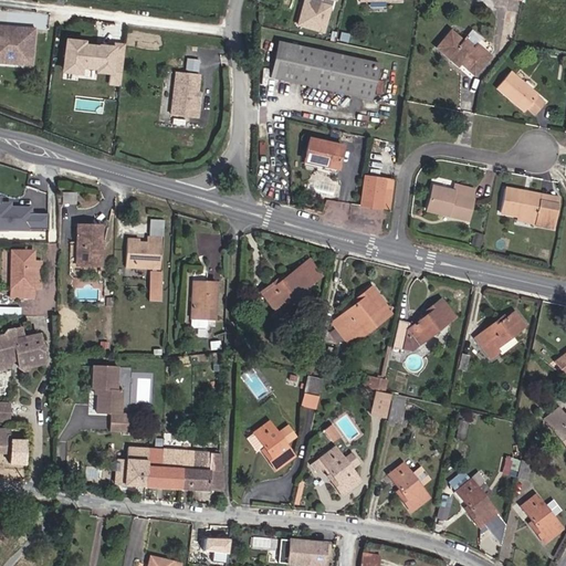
[(311,0),(311,2),(305,1),(299,25),(323,32),(329,8),(321,4),(321,0),(311,0)]
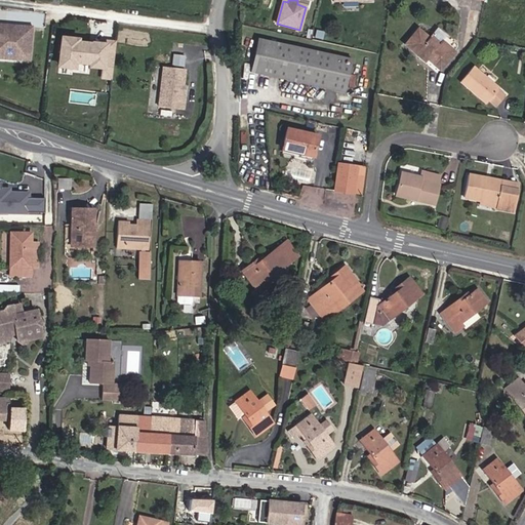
[(31,55),(33,27),(0,24),(0,58),(6,59),(7,53),(31,55)]
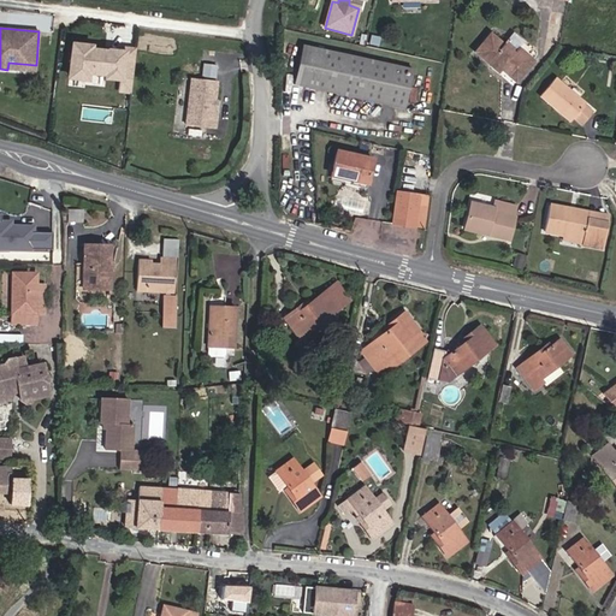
[(534,61),(519,49),(514,54),(491,34),(475,52),(495,69),(497,65),(502,70),(516,82),(534,61)]
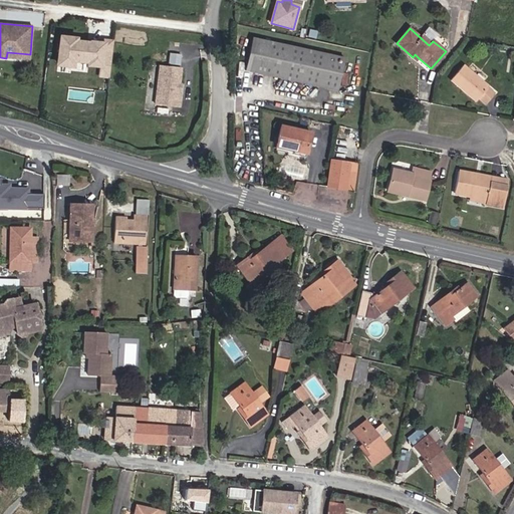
[(75,33),(61,31),(58,58),(72,59),(73,53),(90,55),(89,58),(100,59),(99,68),(110,69),(113,42),(102,41),(103,38),(91,37),(91,38),(75,36),(75,33)]
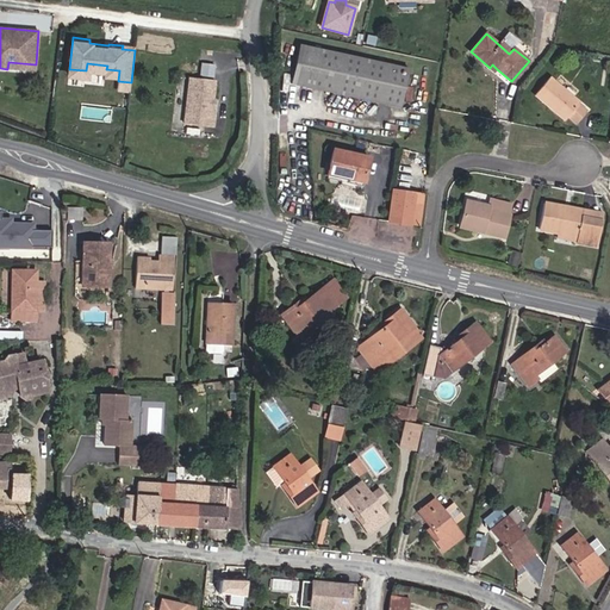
[(400,107),(409,69),(299,45),(291,83),(400,107)]
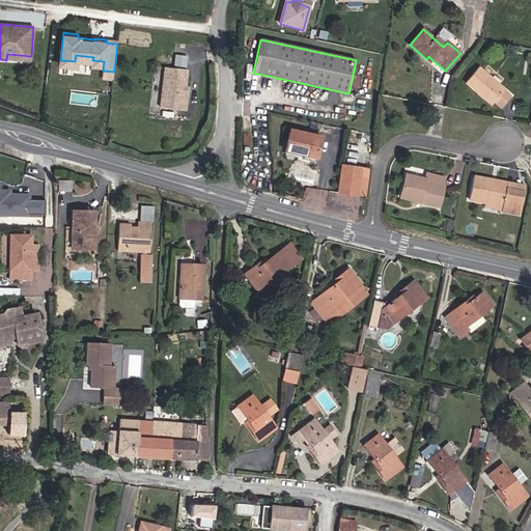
[(186,67),(187,57),(175,55),(174,66),(186,67)]
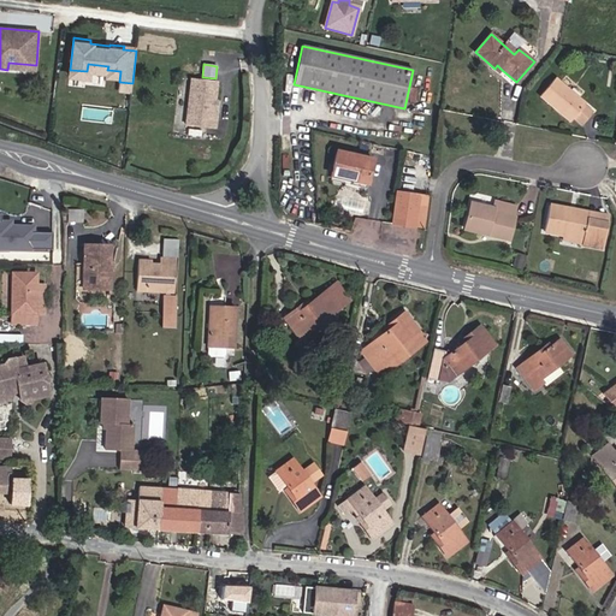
[(585,104),(555,78),(540,96),(556,110),(558,105),(574,118),(582,125),(592,113),(584,106),(585,104)]
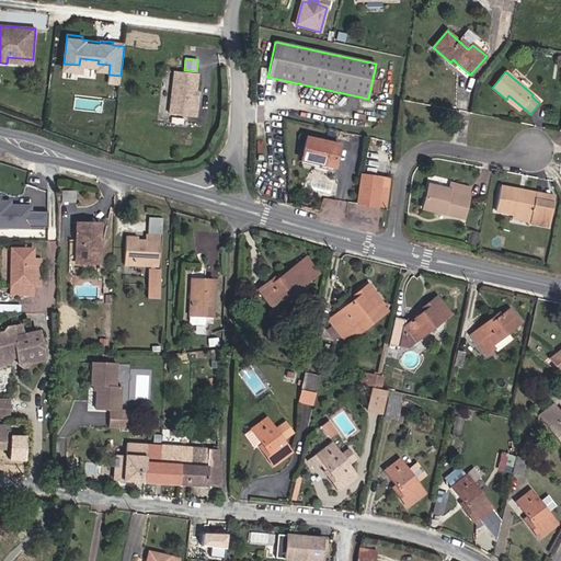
[(195,100),(196,92),(197,76),(174,73),(170,113),(196,116),(197,107),(194,107),(195,100)]
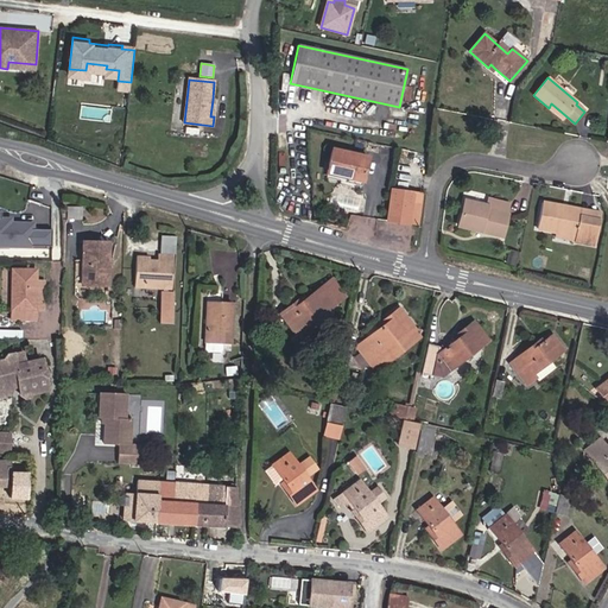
[(567,116),(551,103),(549,108),(563,120),(567,116)]
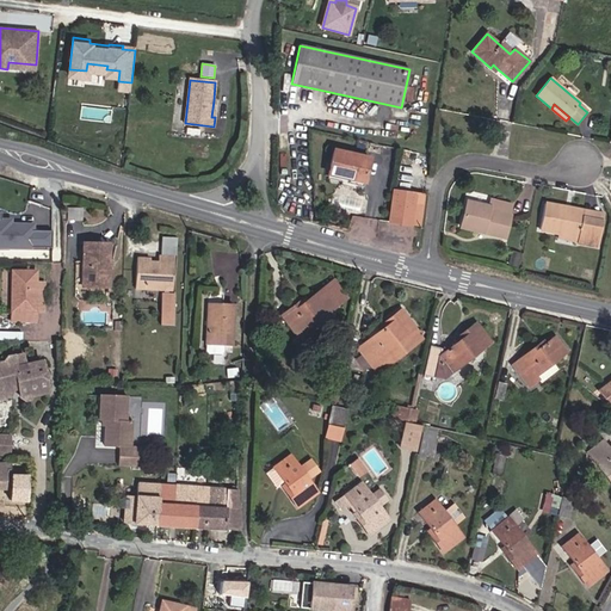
[(364,184),(370,159),(333,149),(327,174),(364,184)]
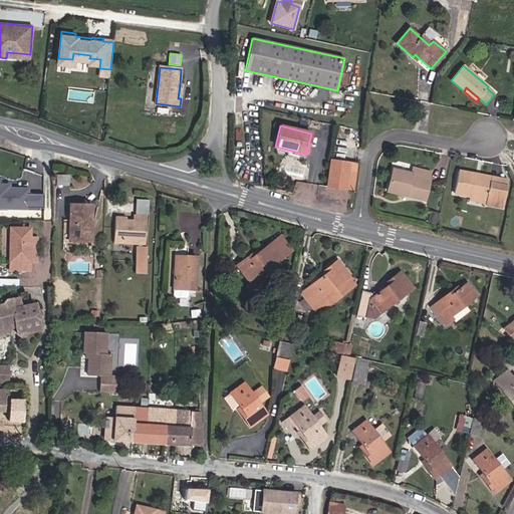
[(346,190),(350,164),(330,161),(326,188),(346,191),(346,190)]
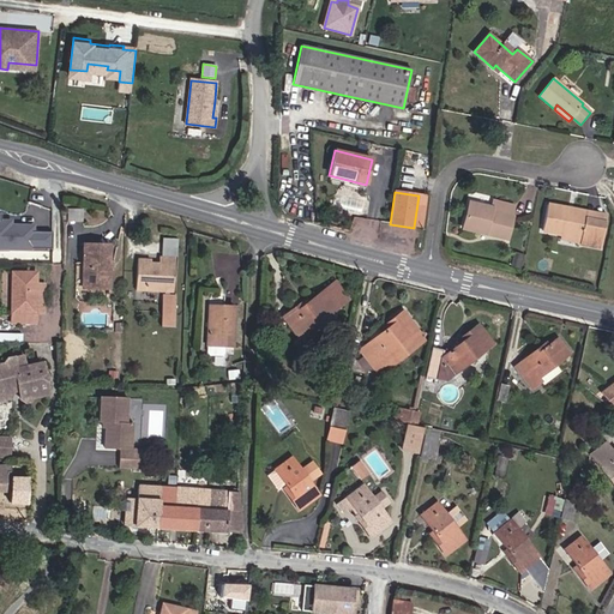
[(423,228),(427,197),(419,196),(414,227),(423,228)]
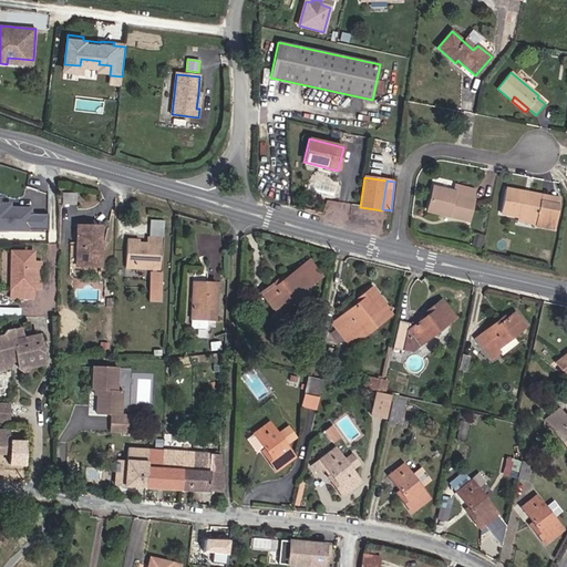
[(468,222),(474,200),(473,199),(475,191),(455,186),(454,192),(433,187),(428,208),(449,214),(447,216),(468,222)]
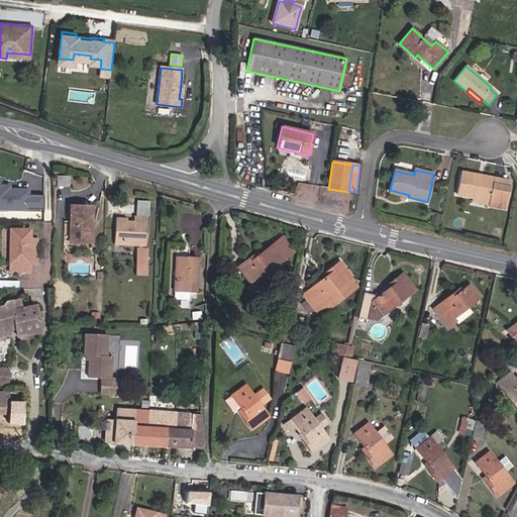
[(506,209),(510,187),(493,184),(494,178),(460,172),(456,195),(473,198),(490,201),(489,204),(489,206),(506,209)]
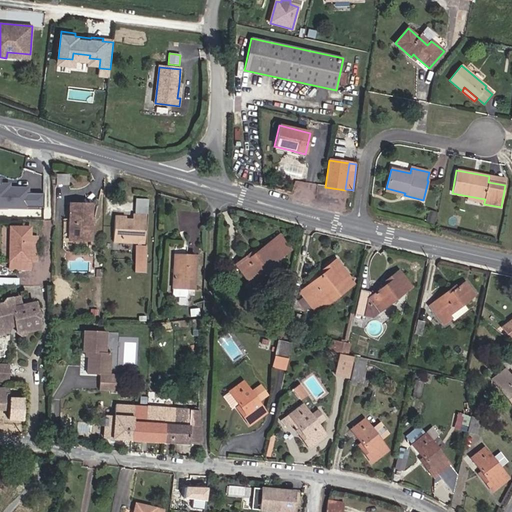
[(69,185),(69,174),(57,174),(57,185),(69,185)]
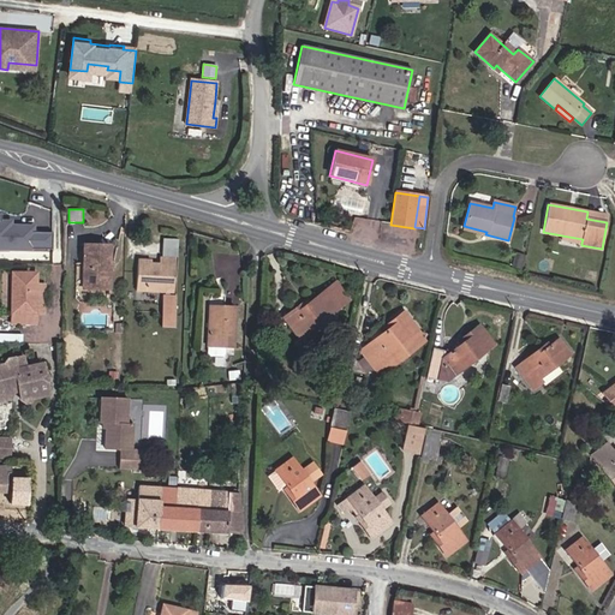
[(0,248),(53,249),(53,231),(35,231),(35,221),(0,221),(0,212),(0,248)]
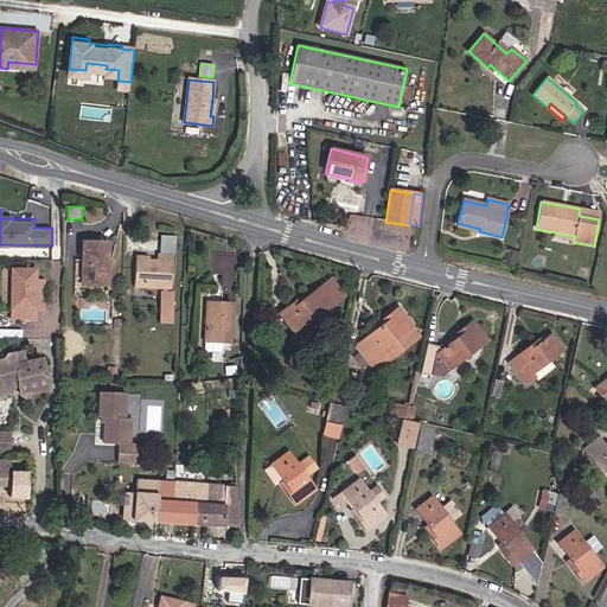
[(599,219),(600,213),(580,209),(579,216),(599,219)]
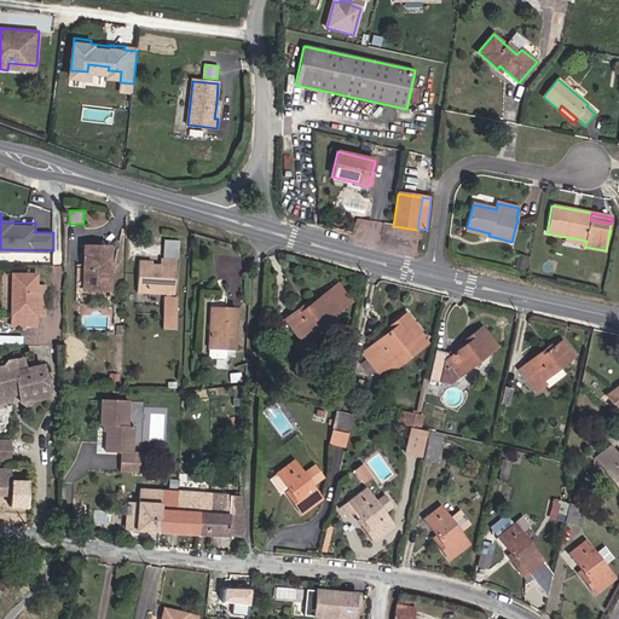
[(109,291),(110,247),(85,247),(84,290),(109,291)]
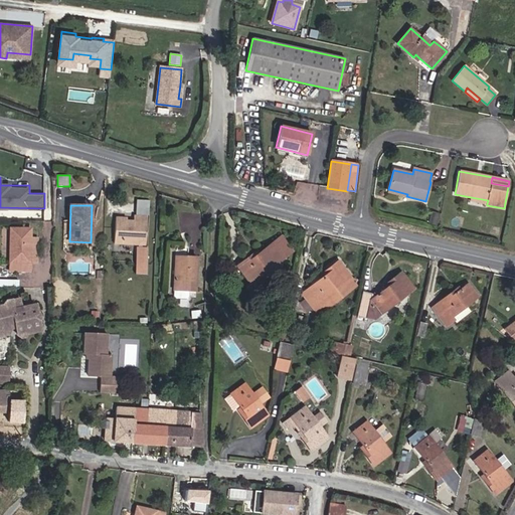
[(438,225),(440,214),(432,212),(428,223),(438,225)]
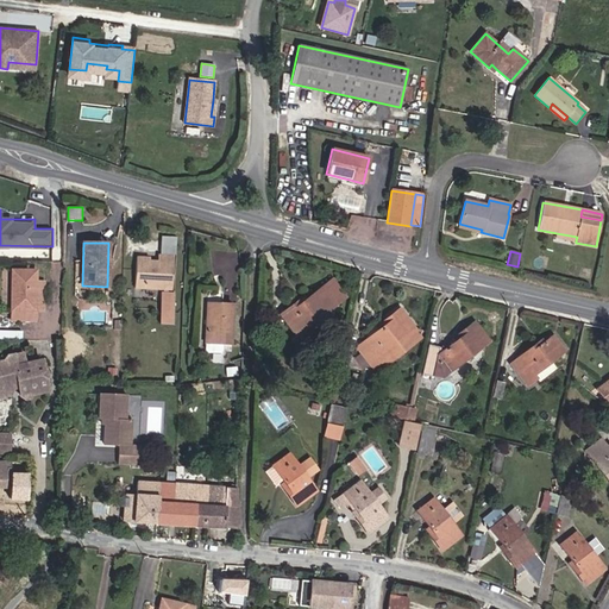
[(171,289),(174,256),(157,255),(157,262),(149,262),(145,262),(145,258),(136,257),(135,288),(171,289)]
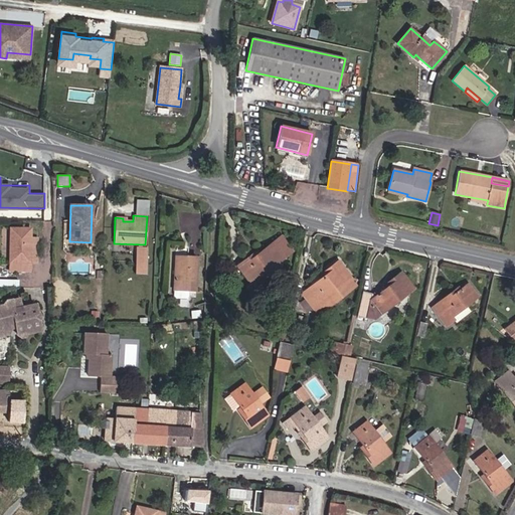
[(29,239),(29,228),(10,228),(10,272),(29,272),(29,261),(29,239)]
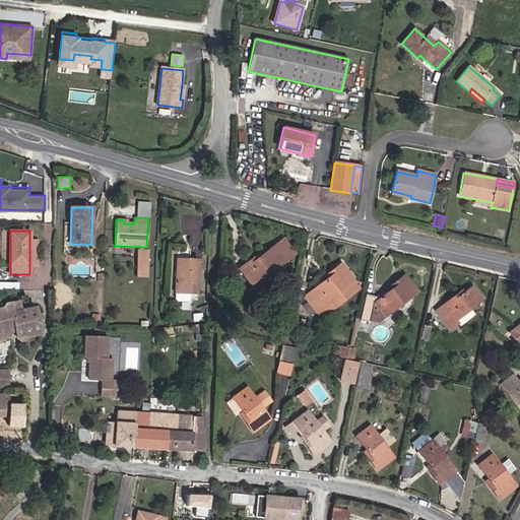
[(254,286),(296,254),(283,239),(258,258),(256,256),(240,268),(254,286)]
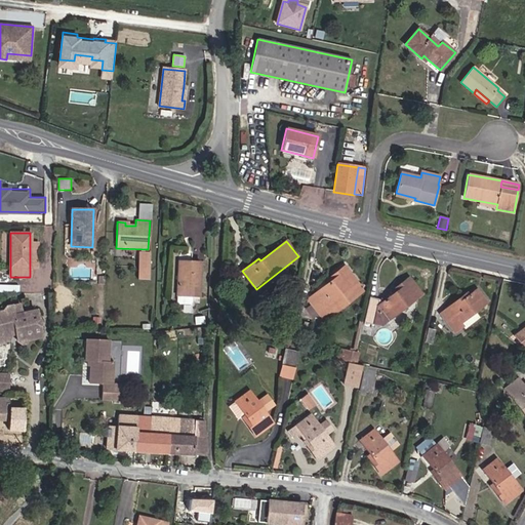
[(149,280),(150,252),(138,251),(137,280),(149,280)]
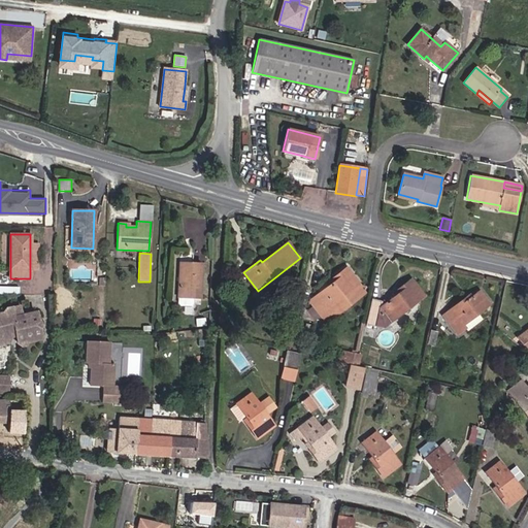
[(200,298),(201,264),(178,263),(177,297),(193,298),(200,298)]
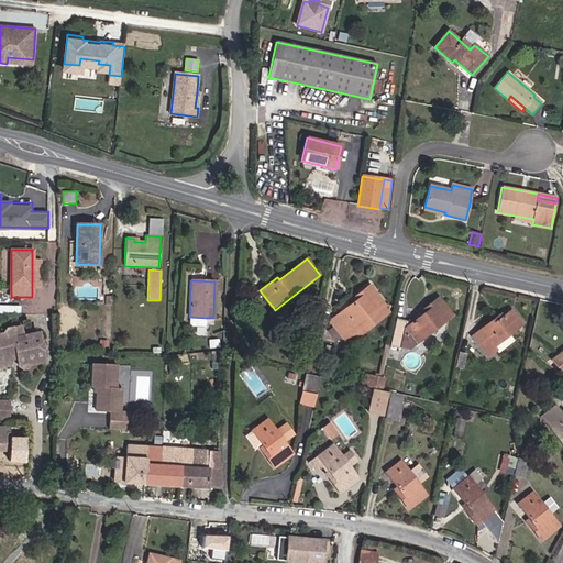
[(355,324),(383,302),(370,285),(351,300),(353,304),(330,321),(333,326),(341,335),(344,340),(352,334),(359,329),(355,324)]
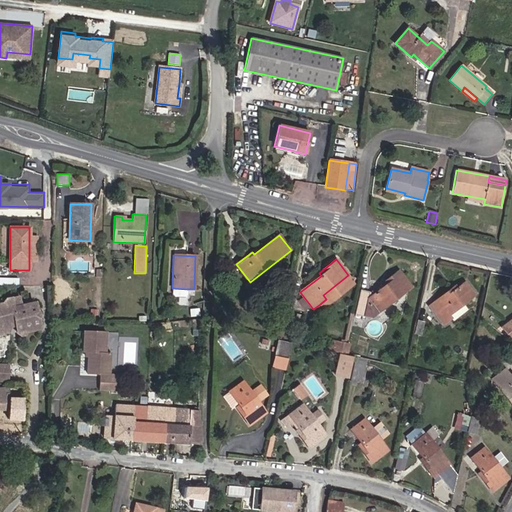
[(371,318),(411,287),(399,271),(381,284),(382,286),(372,295),(369,292),(360,290),(355,315),(371,318)]
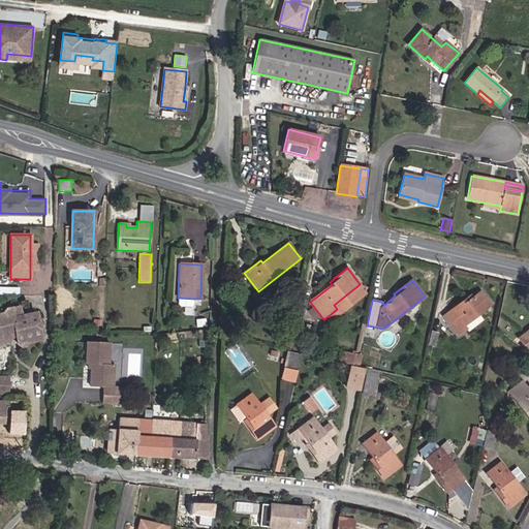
[(333,317),(365,292),(366,287),(360,284),(334,305),(337,309),(331,314),(333,317)]
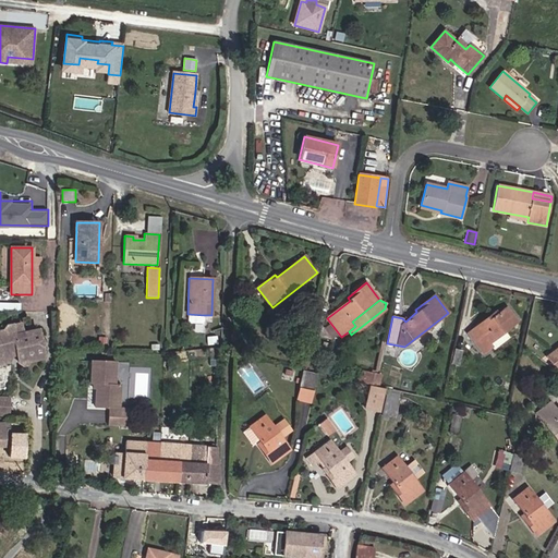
[(505,331),(518,322),(506,307),(498,314),(496,312),(468,334),(483,353),(492,347),(489,343),(505,331)]
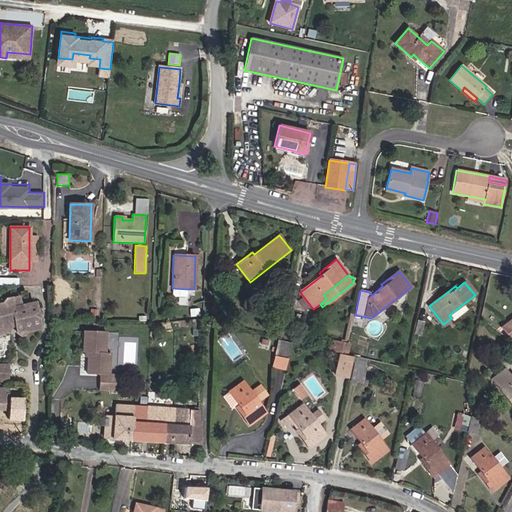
[(186,295),(187,289),(172,288),(172,294),(174,296),(184,296),(186,295)]
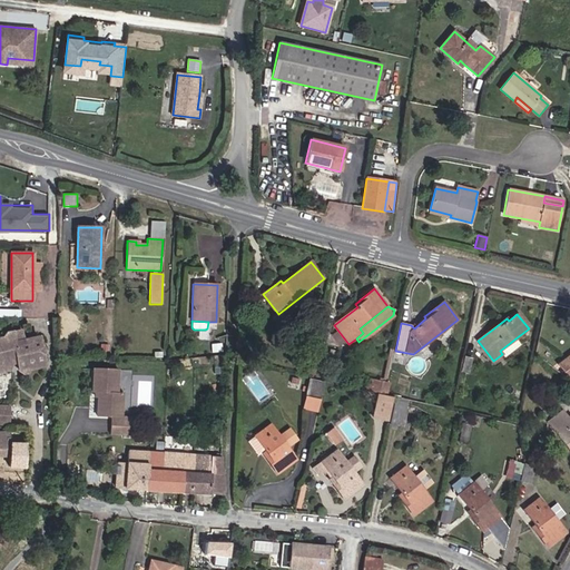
[(331,335),(326,330),(324,333),(322,344),(341,347),(338,345),(331,335)]
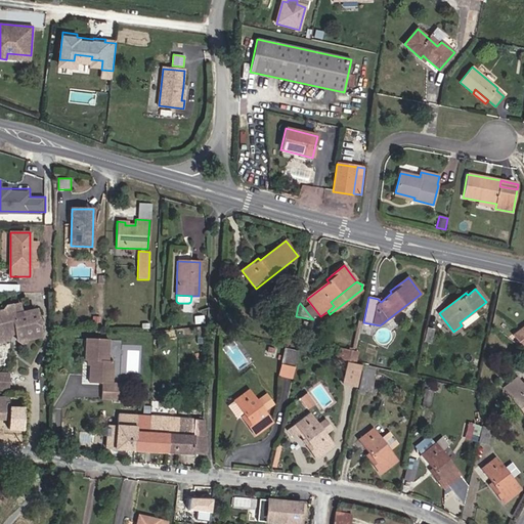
[(317,312),(310,303),(304,308),(311,317),(317,312)]
